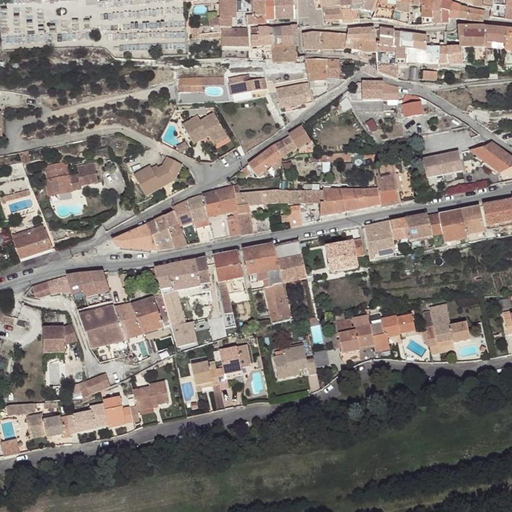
[(220,0),(221,3),(221,18),(221,29),(231,29),(231,19),(236,19),(237,3),(237,0),(220,0)]
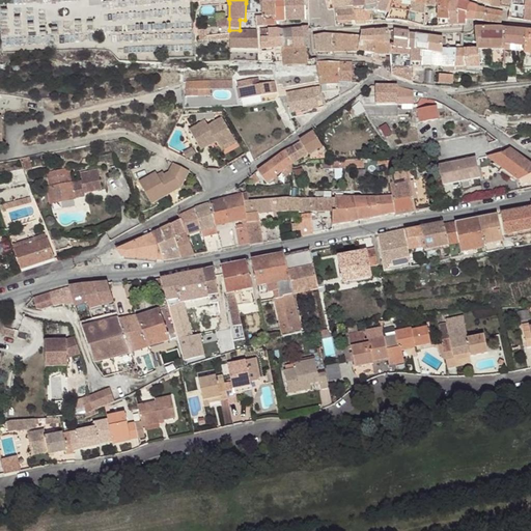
[(286,21),(284,0),(274,1),(276,22),(286,21)]
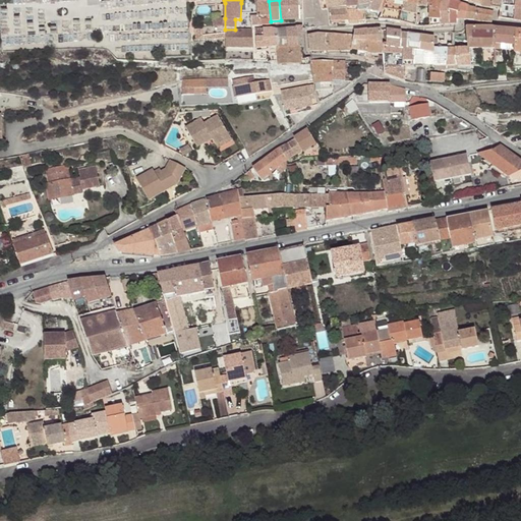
[(289,10),(289,0),(282,0),(279,0),(281,20),(290,20),(289,10)]
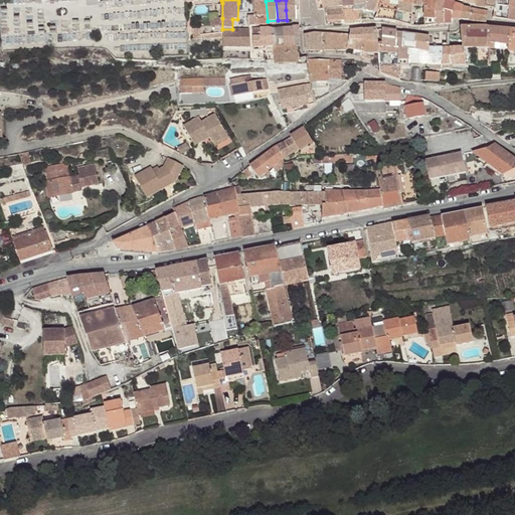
[(286,0),(286,10),(297,9),(296,0),(286,0)]
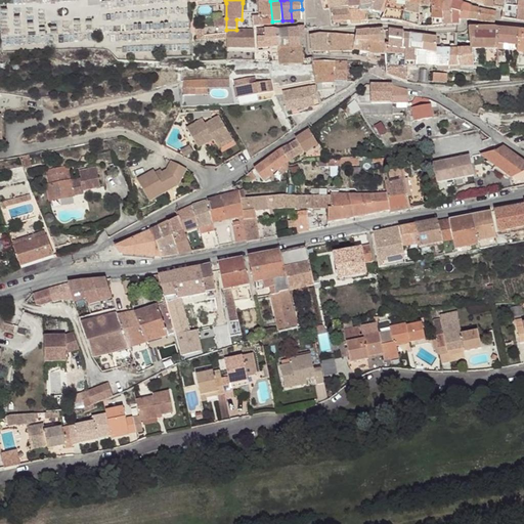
[(329,0),(331,8),(350,7),(348,0),(329,0)]
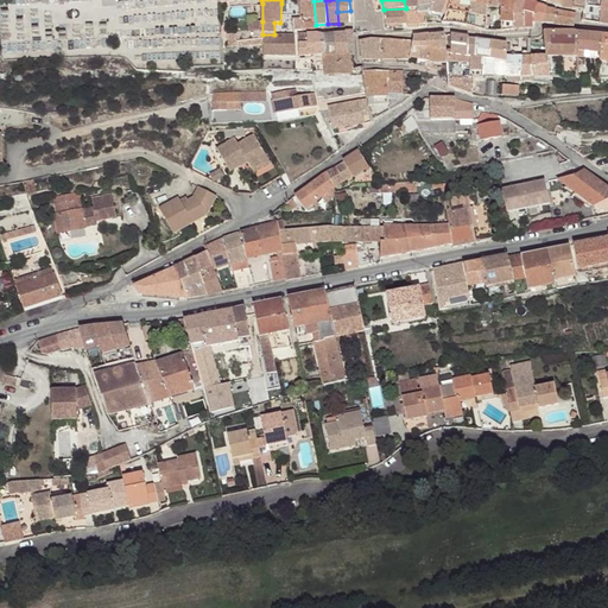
[(407,13),(420,12),(418,0),(404,0),(406,8),(407,13)]
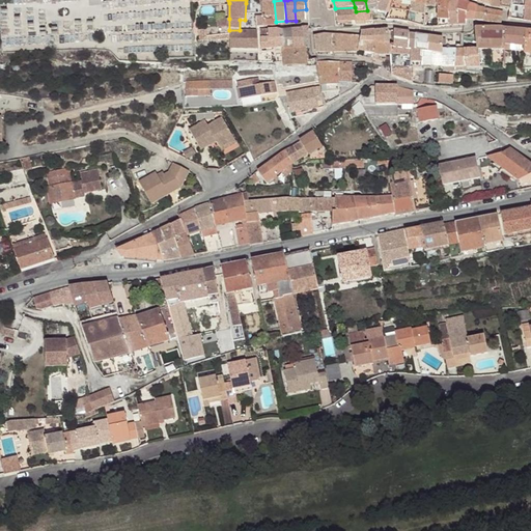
[(378,9),(378,0),(365,0),(367,10),(372,10),(378,9)]
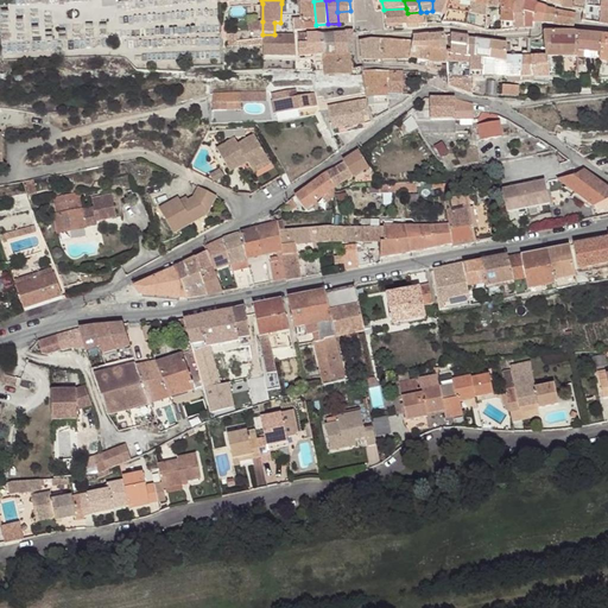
[(442,13),(445,0),(432,0),(432,11),(442,13)]
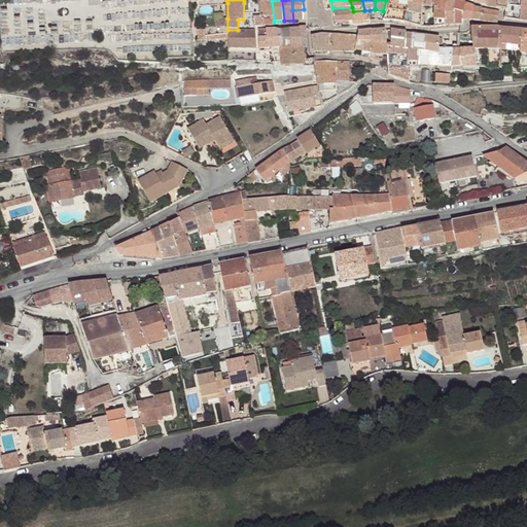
[(395,21),(399,9),(401,2),(397,0),(396,0),(389,0),(387,7),(385,12),(382,20),(395,21)]
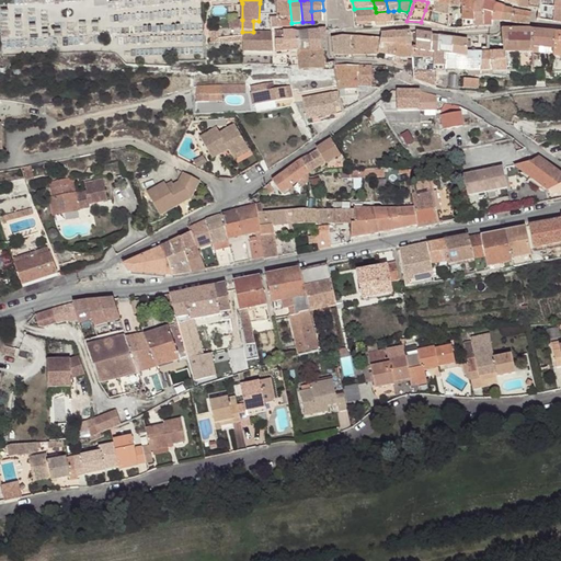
[(449,0),(438,0),(439,3),(435,3),(434,12),(431,24),(448,27),(449,13),(449,2),(449,0)]
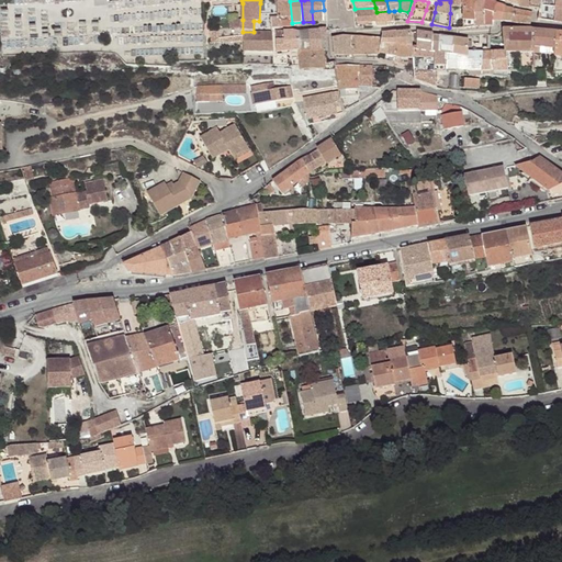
[(461,0),(462,4),(463,6),(464,29),(474,26),(473,0),(461,0)]
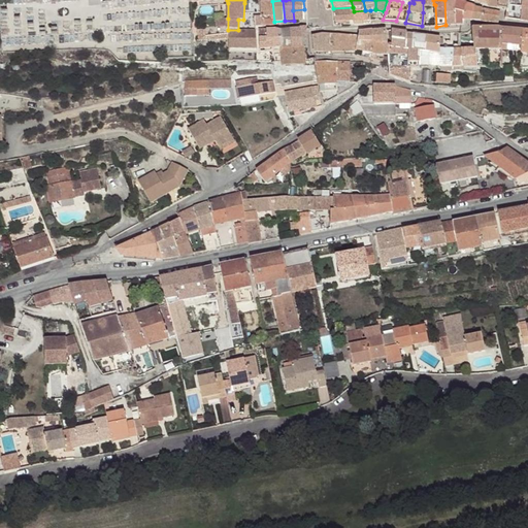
[(455,24),(456,0),(449,0),(444,0),(446,25),(455,24)]
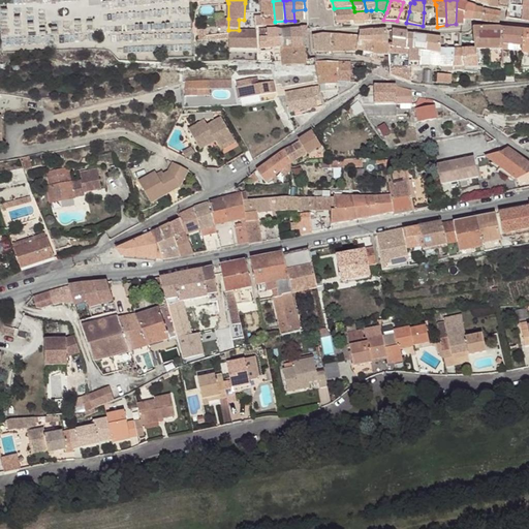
[(465,19),(468,3),(468,2),(460,0),(457,0),(456,24),(465,24),(465,19)]
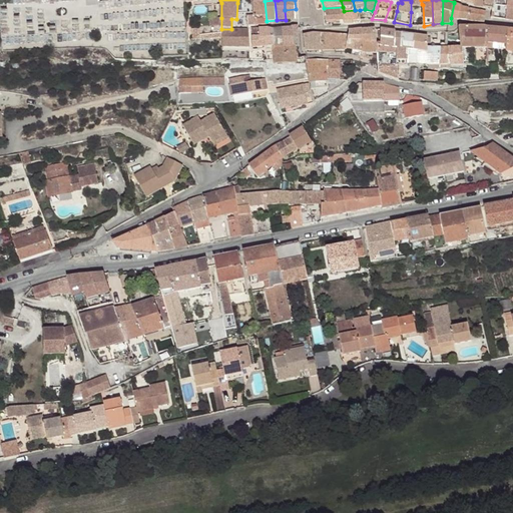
[(484,8),(485,0),(475,0),(474,6),(484,8)]
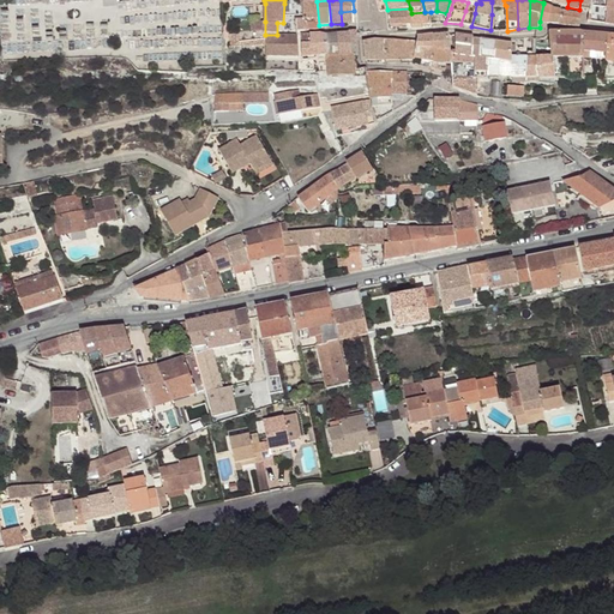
[(581,0),(579,10),(590,12),(593,4),(593,0),(581,0)]
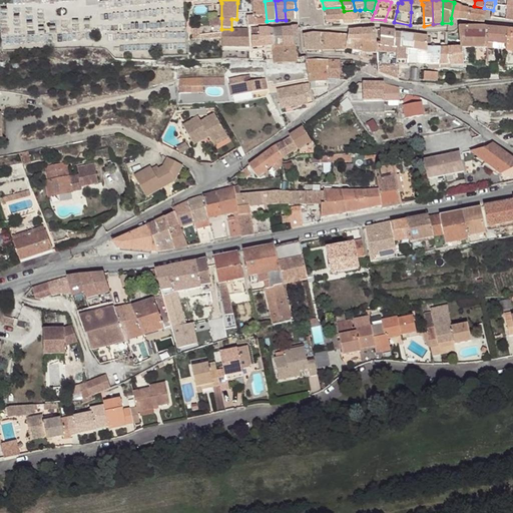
[(267,21),(265,1),(253,2),(254,17),(255,25),(257,25),(267,25),(267,21)]
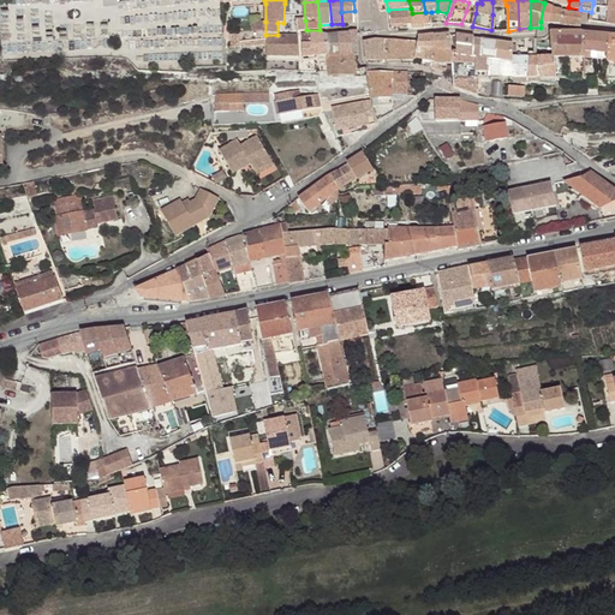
[(466,11),(476,13),(477,4),(472,3),(469,3),(466,11)]
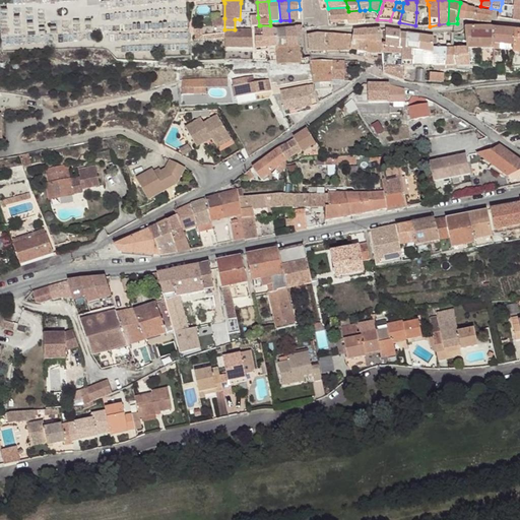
[(519,20),(519,2),(516,2),(513,4),(502,3),(500,10),(498,17),(519,20)]
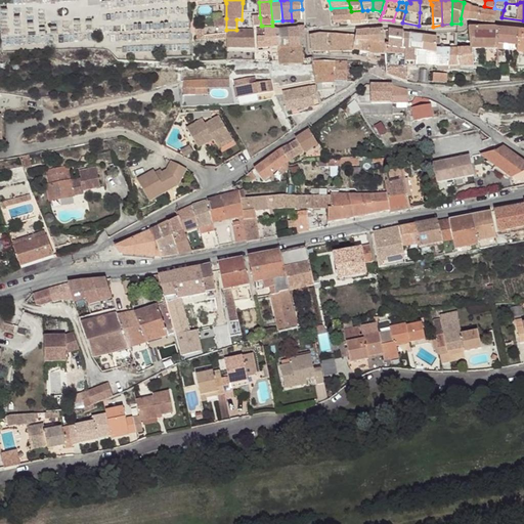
[(469,19),(472,7),(472,6),(471,5),(464,3),(461,18),(469,19)]
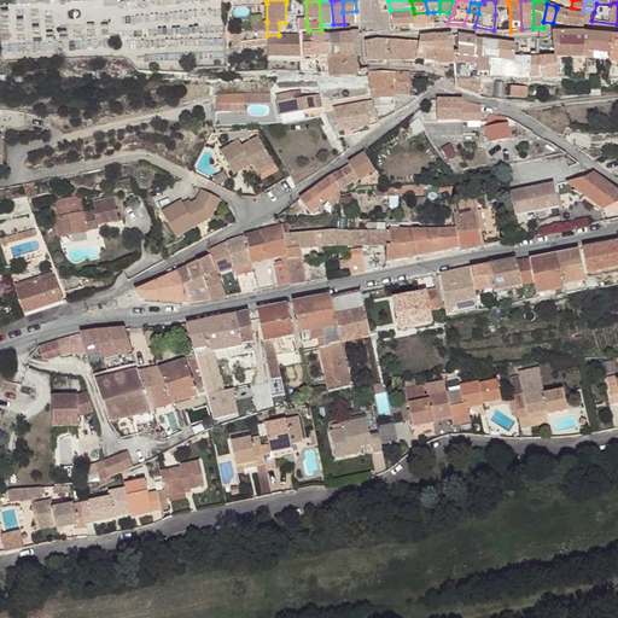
[(400,25),(414,24),(414,13),(413,9),(390,10),(391,25),(400,25)]
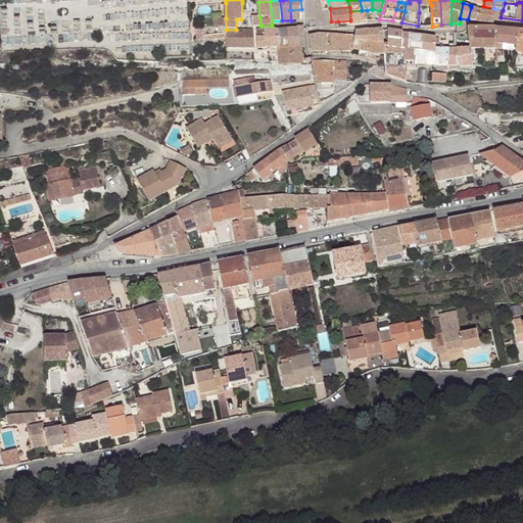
[(483,9),(471,7),(468,19),(494,21),(495,11),(483,9)]
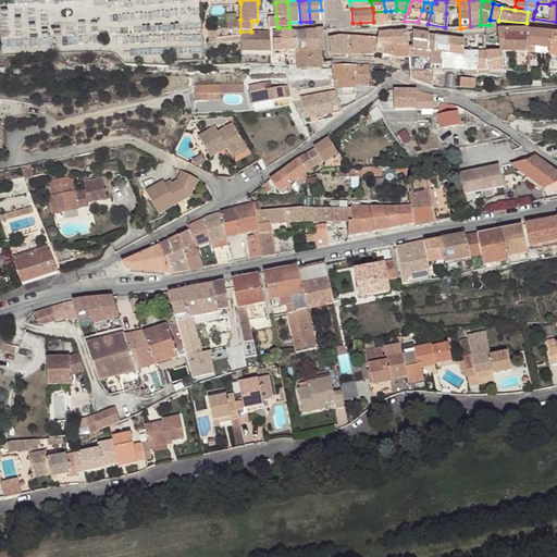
[(321,10),(309,11),(310,22),(321,21),(321,10)]
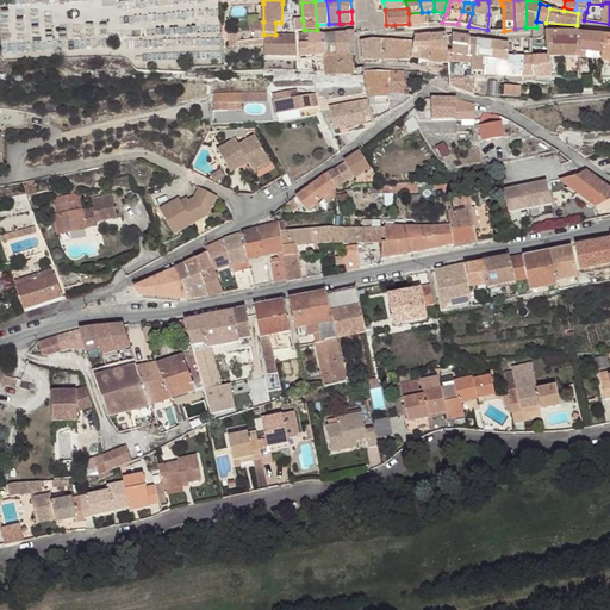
[(429,23),(428,12),(422,12),(409,13),(409,24),(409,27),(418,27),(429,26),(429,23)]
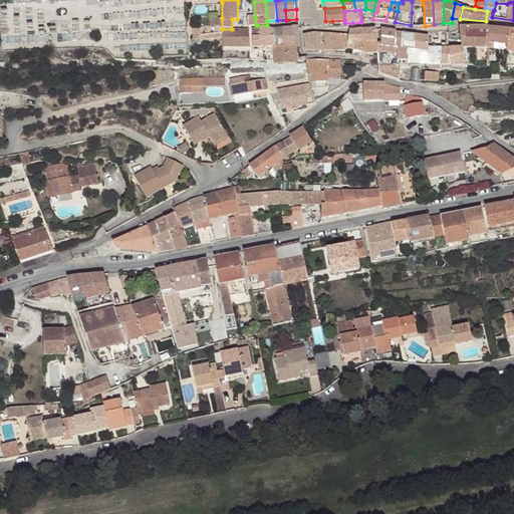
[(284,46),(295,45),(294,38),(297,38),(298,25),(291,26),(292,28),(282,28),(284,46)]
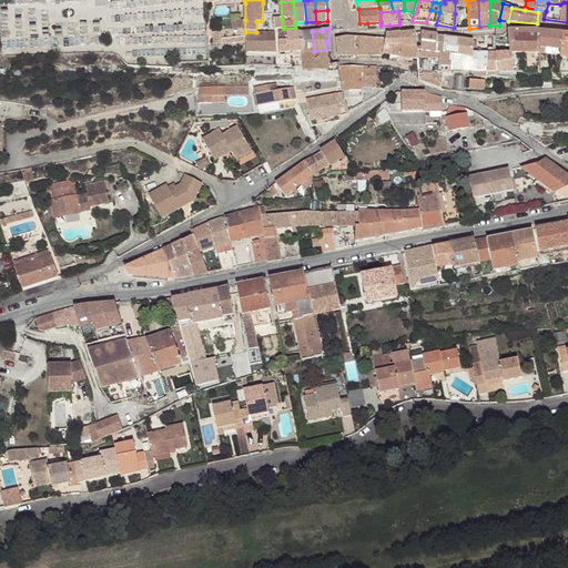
[(538,30),(508,30),(510,52),(511,53),(538,56),(539,30),(538,30)]
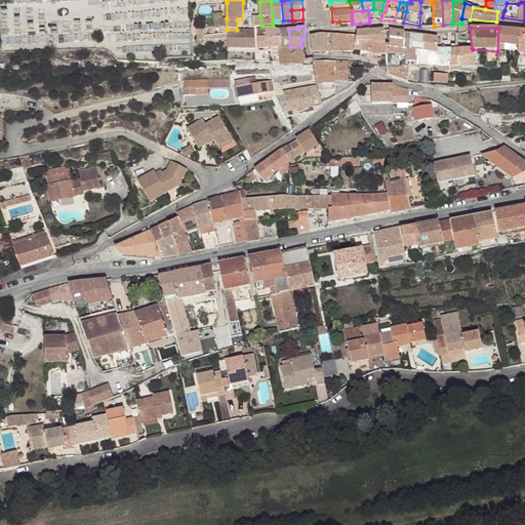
[(498,28),(497,51),(506,51),(506,46),(519,47),(520,30),(498,28)]
